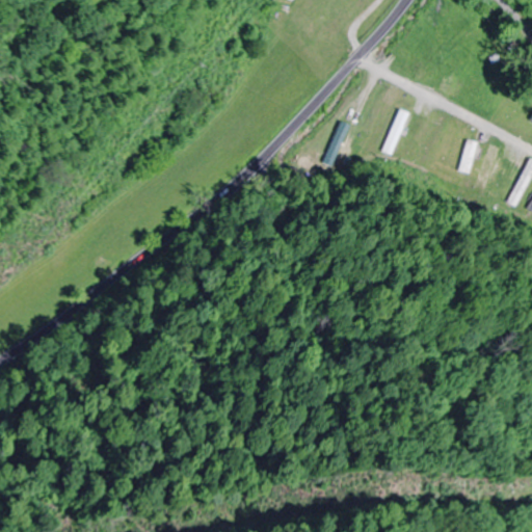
[(396,156),(408,113),(397,110),(384,153),(396,156)]
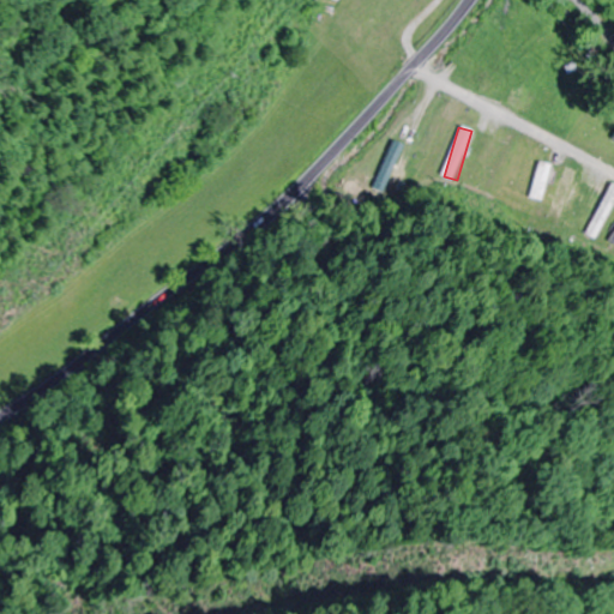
[(392,186),(405,146),(393,142),(379,182),(392,186)]
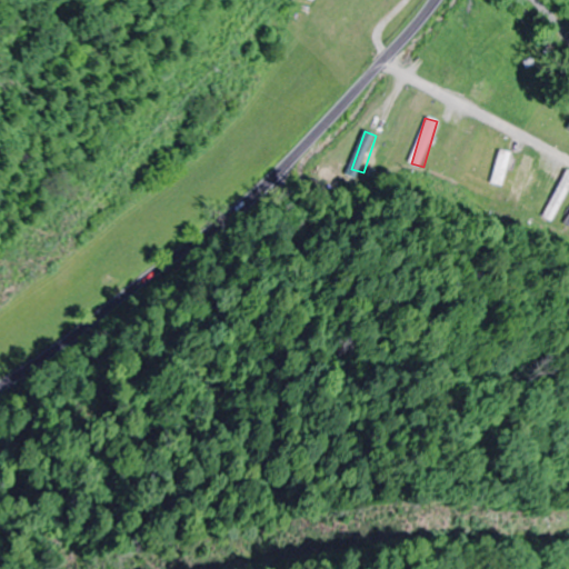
[(493,186),(505,187),(509,152),(497,151),(493,186)]
